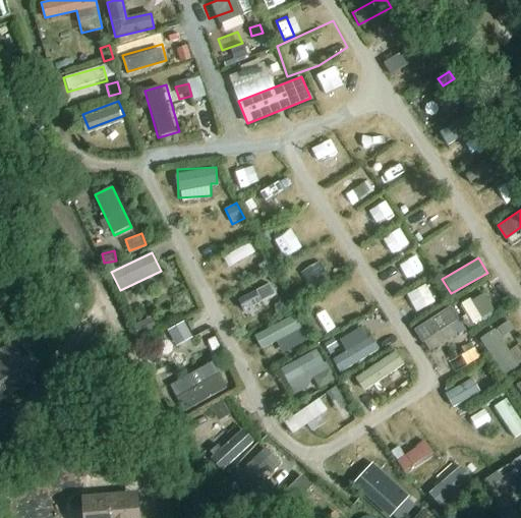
[(263,273),(270,269),(266,261),(257,266),(263,273)]
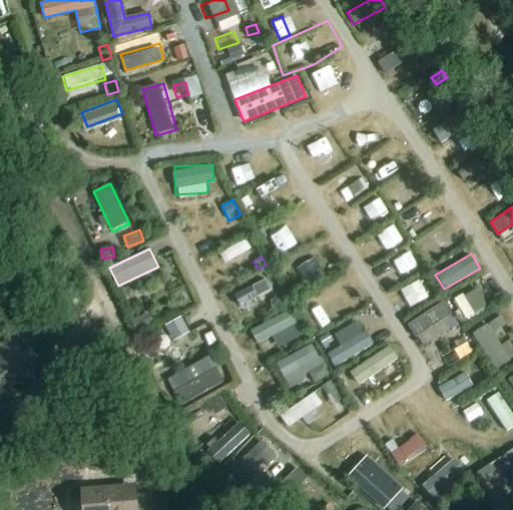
[(422,281),(407,285),(412,302),(426,298),(422,281)]
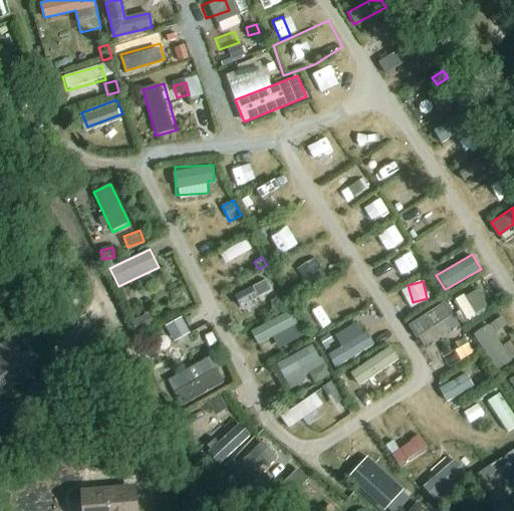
[(444,301),(407,324),(416,337),(452,315),(444,301)]
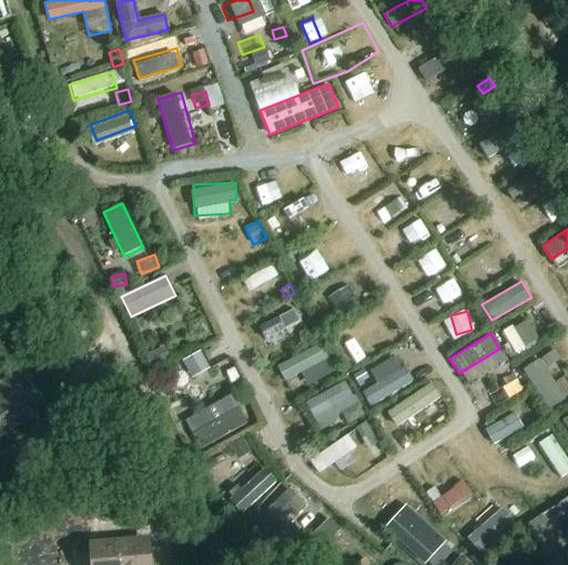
[(277,365),(285,381),(330,357),(322,343),(277,365)]
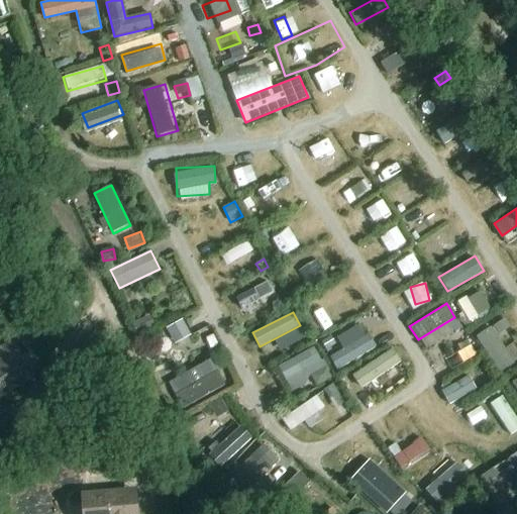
[(150,314),(132,322),(137,332),(156,324),(150,314)]
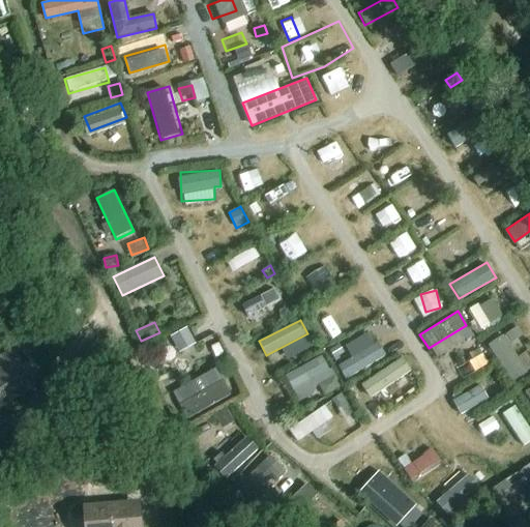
[(516,326),(506,332),(511,341),(522,334),(516,326)]
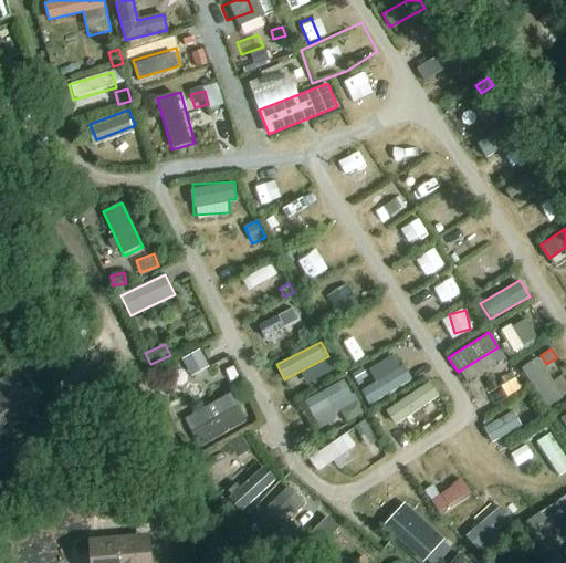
[(198,354),(185,361),(195,378),(208,372),(198,354)]
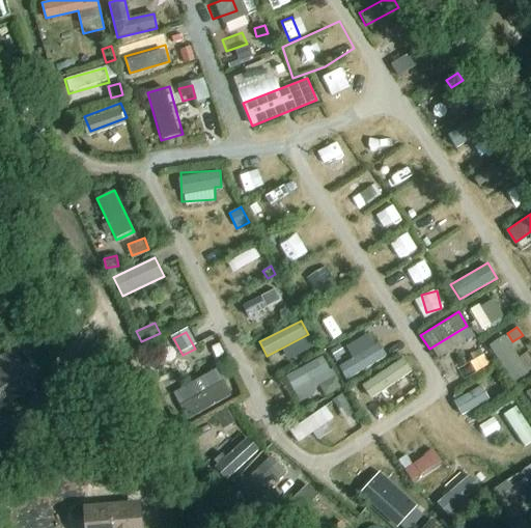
[(344,353),(340,345),(331,351),(335,359),(344,353)]
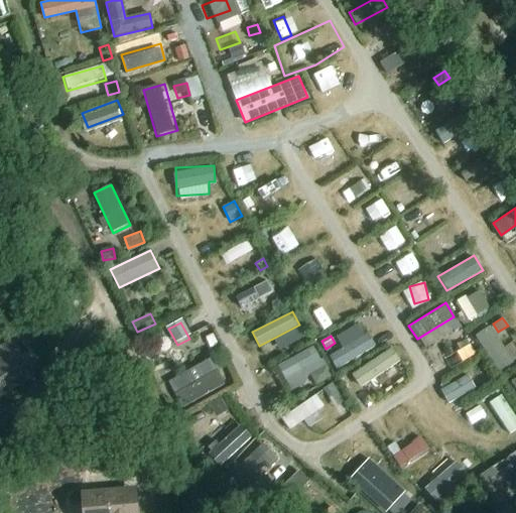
[(0,394),(1,396),(28,375),(17,360),(23,356),(11,340),(2,347),(8,356),(0,361),(0,394)]
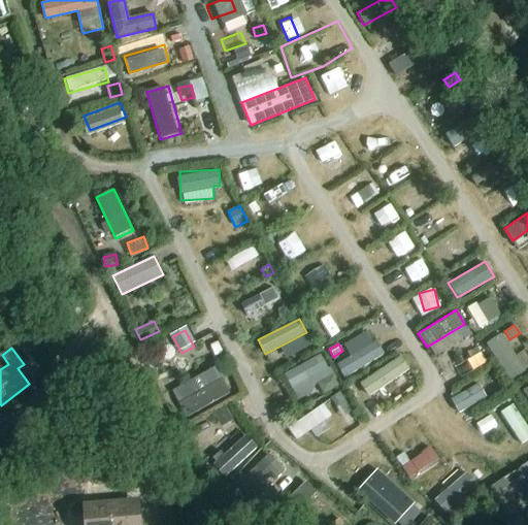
[(320,355),(285,374),(293,391),(329,371),(320,355)]
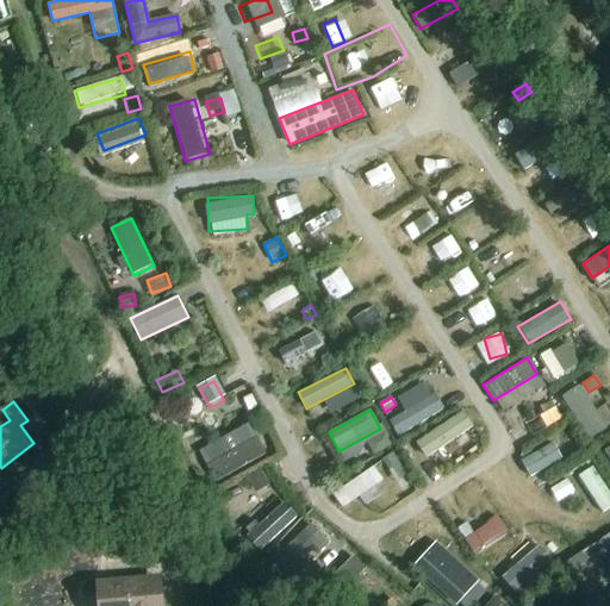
[(366,442),(373,455),(393,444),(386,431),(366,442)]
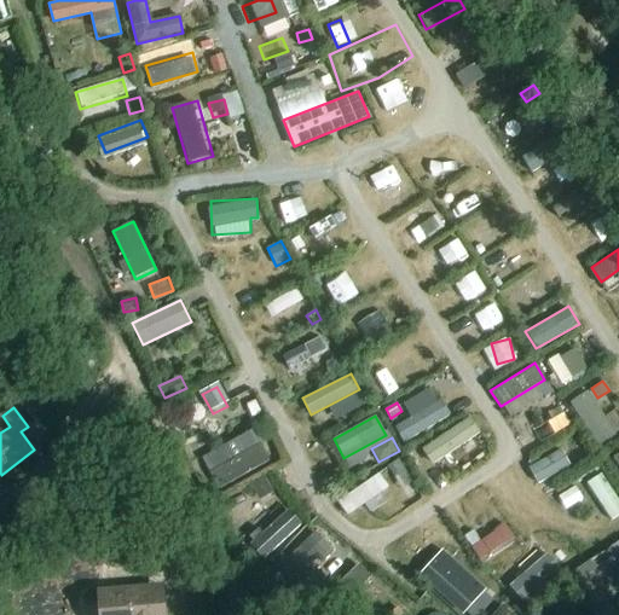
[(209,469),(220,486),(271,456),(260,439),(209,469)]
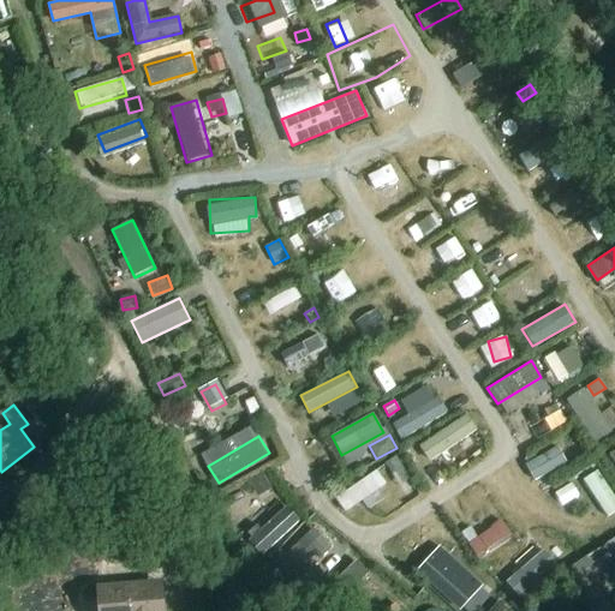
[(536,478),(568,459),(557,442),(526,461),(536,478)]
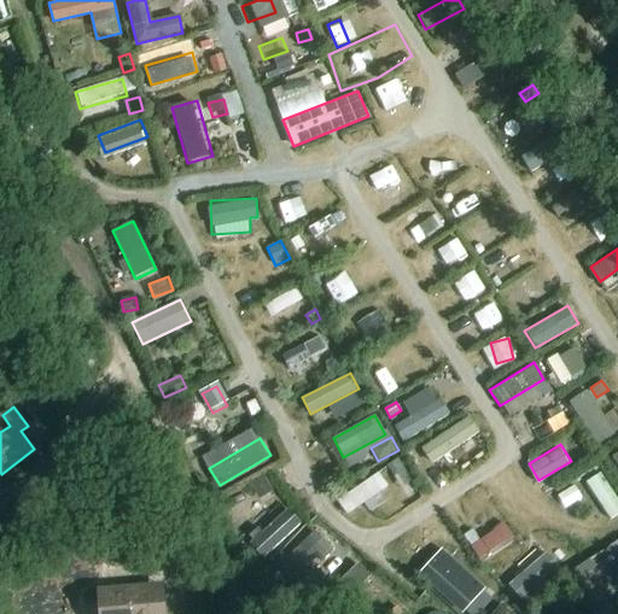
[(394,477),(404,469),(397,458),(388,466),(394,477)]
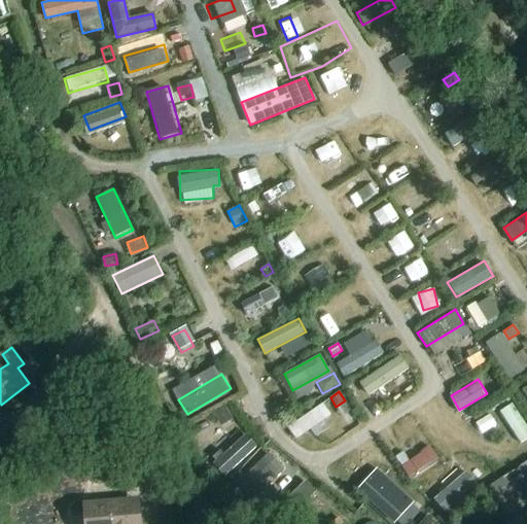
[(225,406),(216,411),(222,422),(232,416),(225,406)]
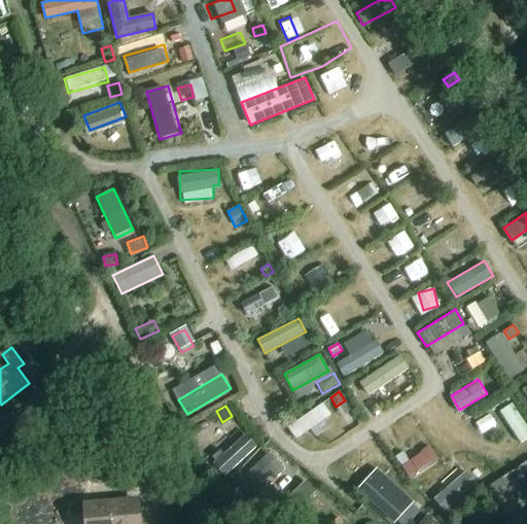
[(214,462),(225,475),(258,445),(247,432),(214,462)]
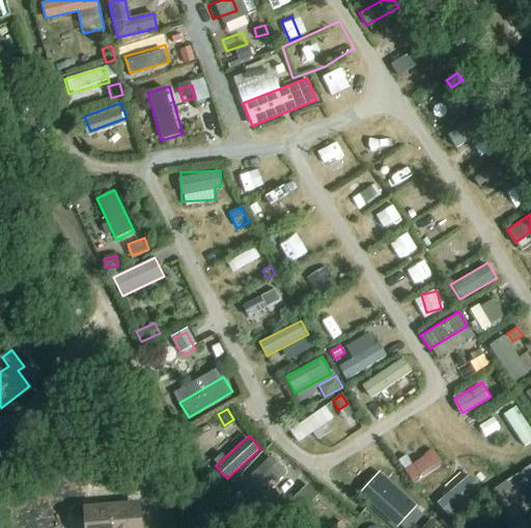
[(406,469),(415,482),(442,464),(434,450),(406,469)]
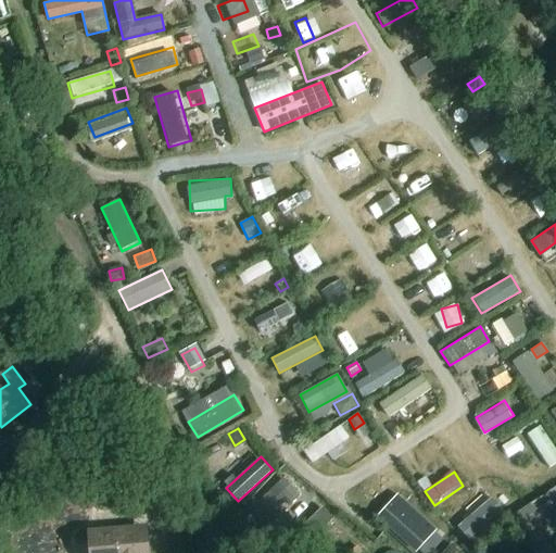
[(86,508),(112,494),(100,474),(75,488),(86,508)]
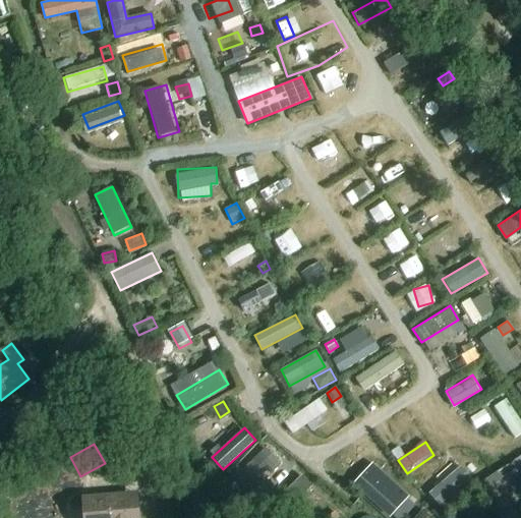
[(266,449),(236,478),(248,491),(269,471),(271,474),(281,464),(266,449)]
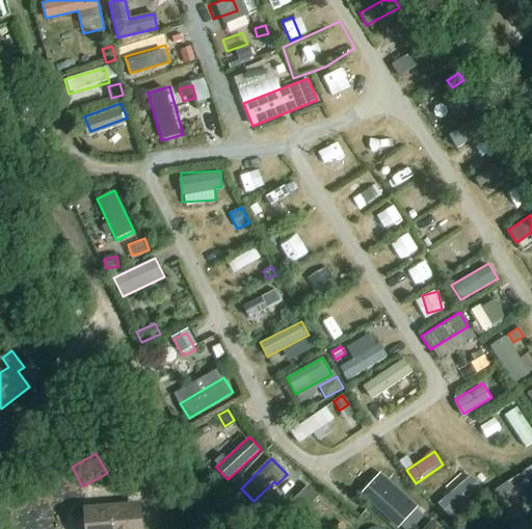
[(498,463),(463,481),(471,495),(505,477),(498,463)]
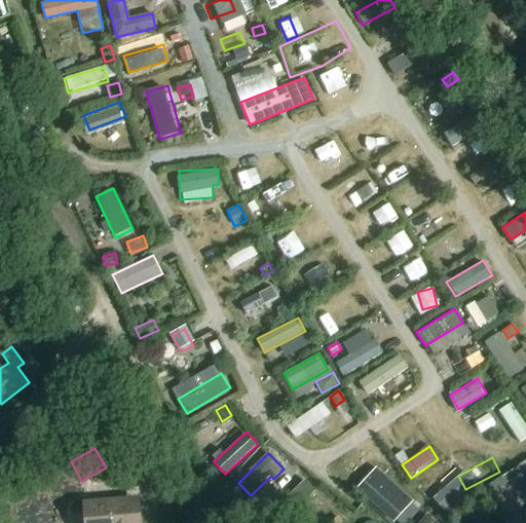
[(375,462),(355,486),(393,520),(414,497),(375,462)]
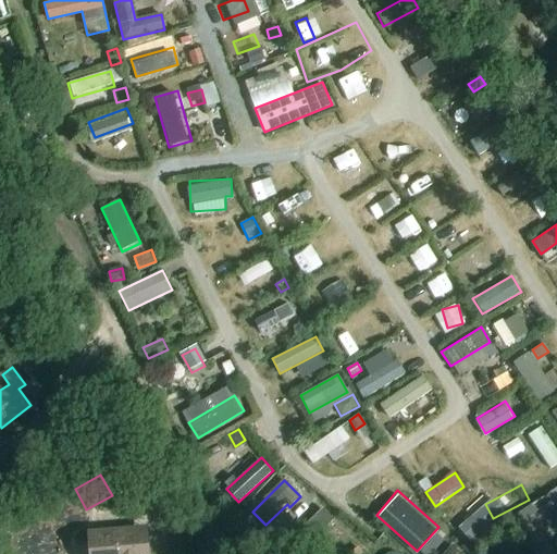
[(317,531),(333,516),(323,506),(307,521),(317,531)]
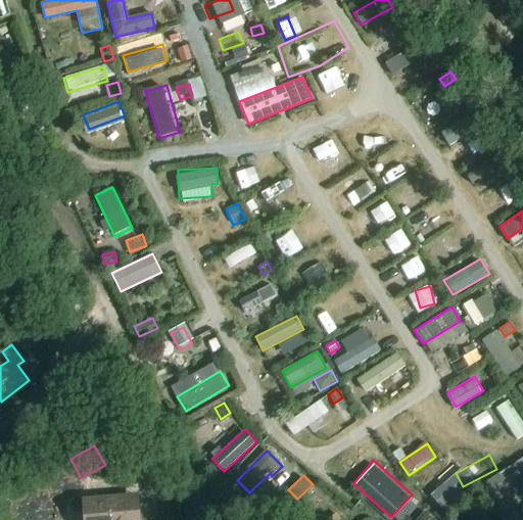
[(93,508),(83,509),(84,519),(139,519),(138,504),(93,508)]
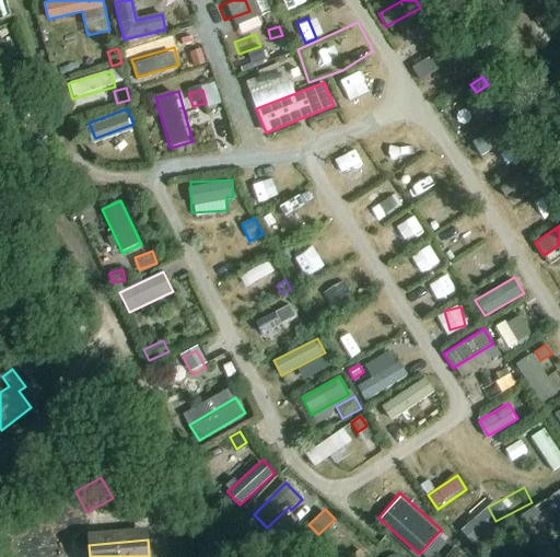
[(453,547),(442,556),(459,556),(461,556),(453,547)]
